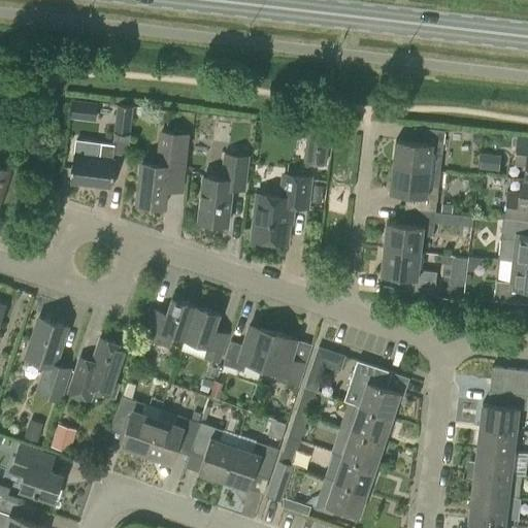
[(96,111),(97,101),(73,99),(71,117),(80,118),(81,109),(96,111)]
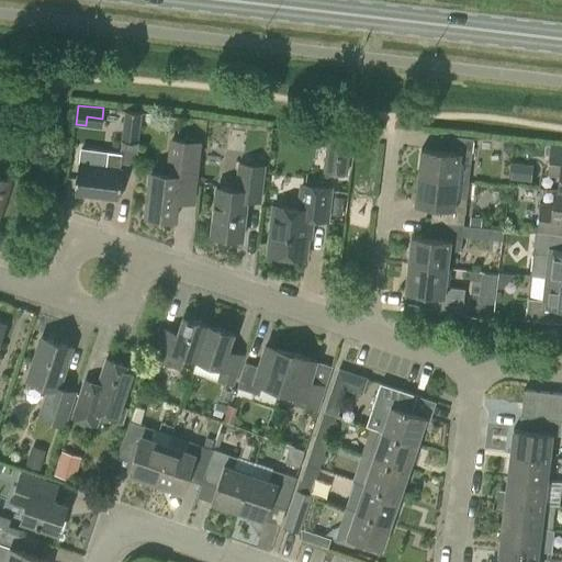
[(138,144),(142,113),(125,111),(121,142),(138,144)]
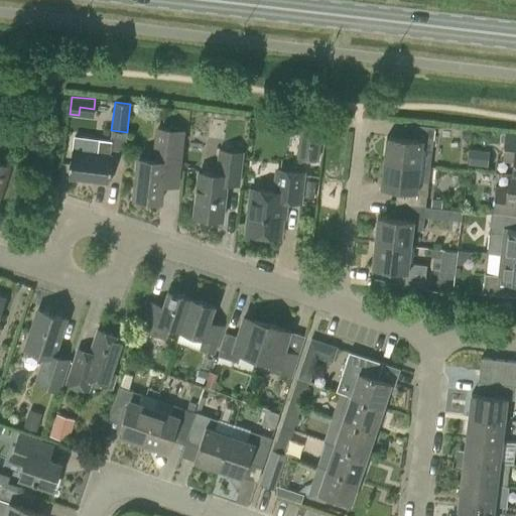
[(323,126),(304,124),(300,156),(318,158),(323,126)]
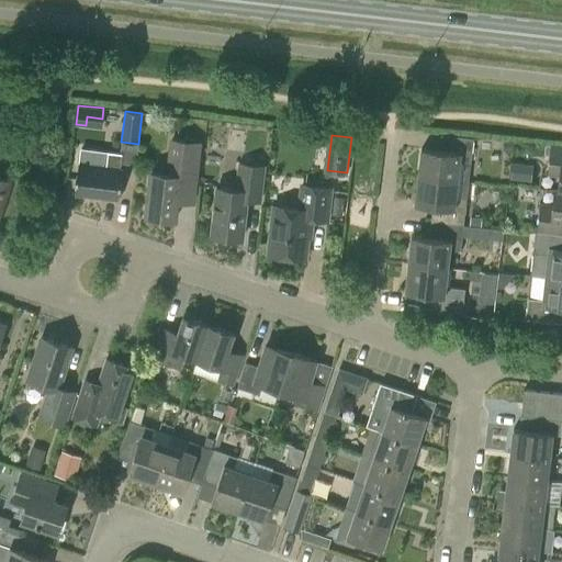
[(416,176),(454,180),(457,161),(471,164),(473,138),(440,135),(439,148),(419,146),(416,176)]
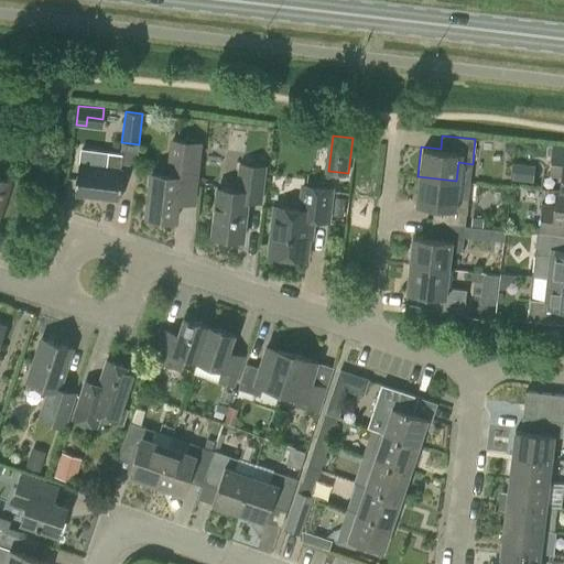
[(147,215),(174,218),(176,204),(196,205),(203,142),(170,139),(166,173),(151,171),(147,215)]
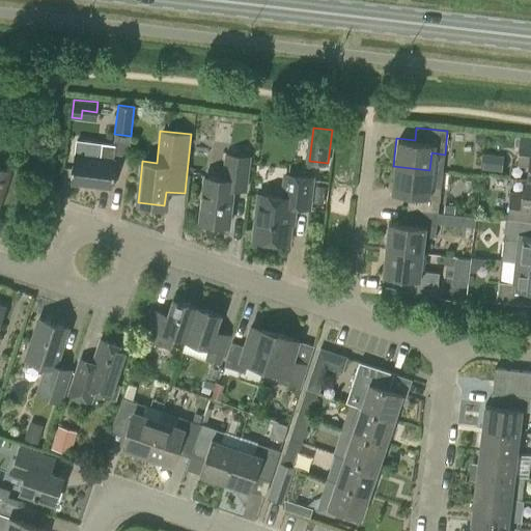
[(516,166),(527,167),(526,179),(530,179),(530,138),(520,137),(519,147),(516,166)]
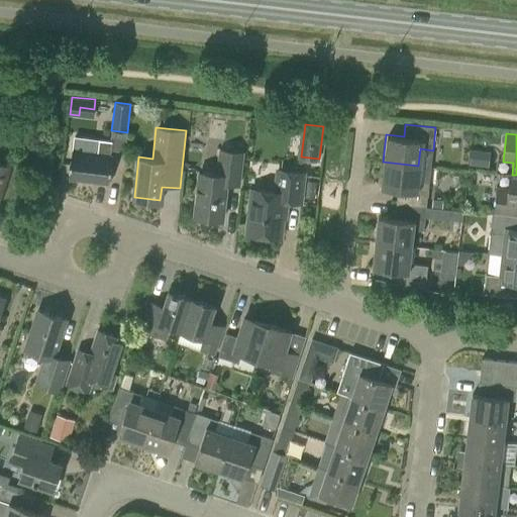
[(74,136),(70,179),(107,183),(112,141),(74,136)]
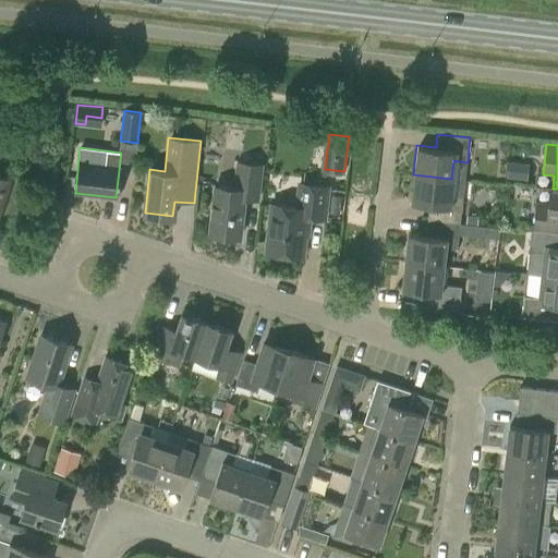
[(209,233),(239,238),(243,201),(259,202),(264,165),(235,161),(233,189),(215,186),(209,233)]
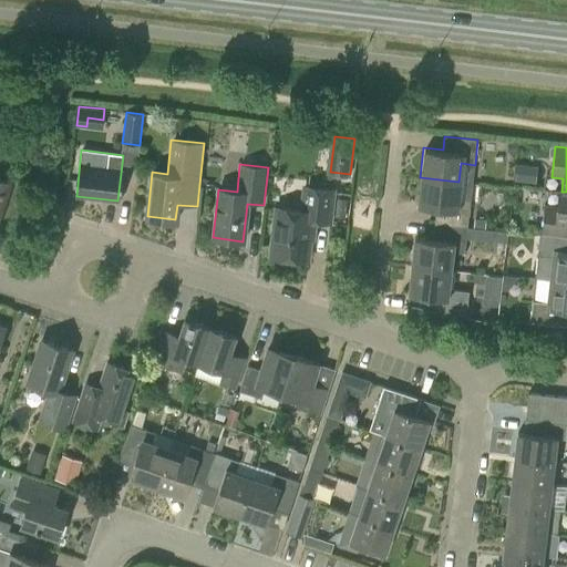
[(516,164),(514,181),(523,182),(525,165),(516,164)]
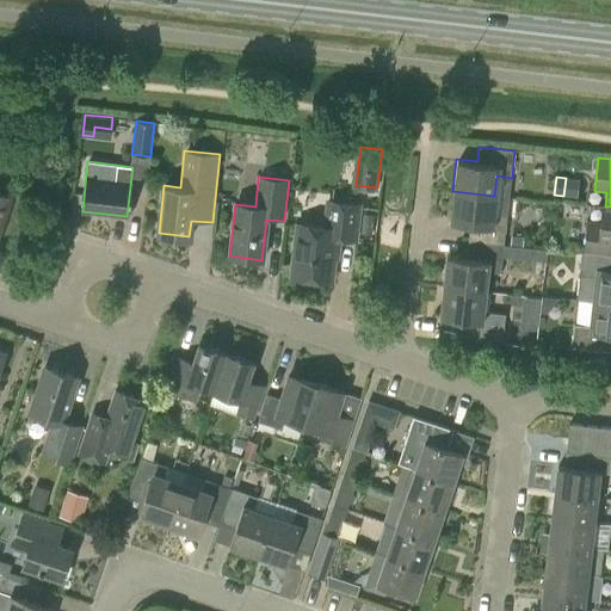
[(507,217),(492,217),(494,196),(452,191),(450,221),(470,223),(468,240),(504,245),(507,217)]
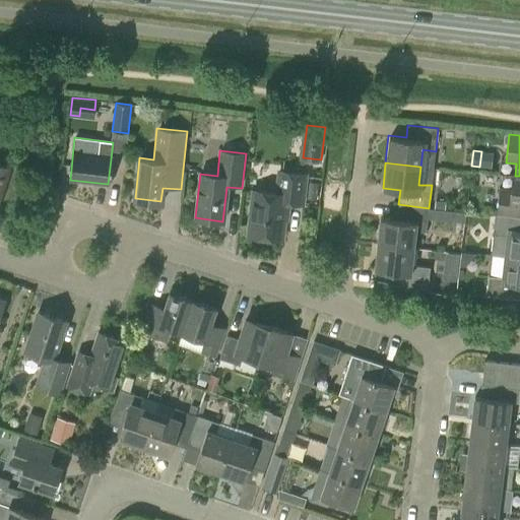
[(247,236),(281,240),(285,204),(304,206),(308,174),(277,170),(274,193),(253,191),(247,236)]
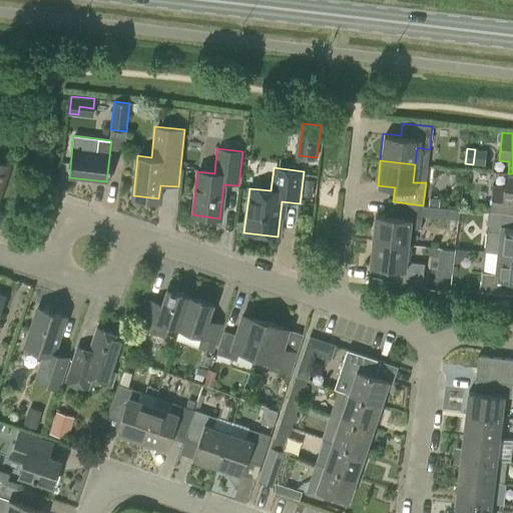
[(512,173),(508,173),(506,173),(503,198),(512,199),(512,173)]
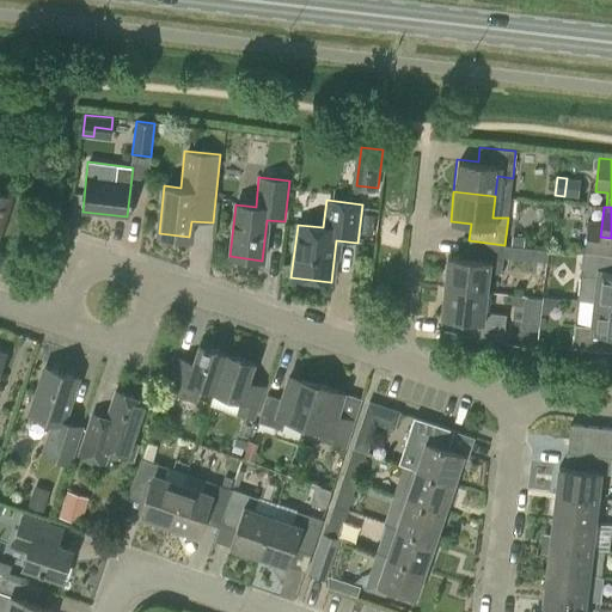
[(372,234),(374,215),(365,214),(362,234),(372,234)]
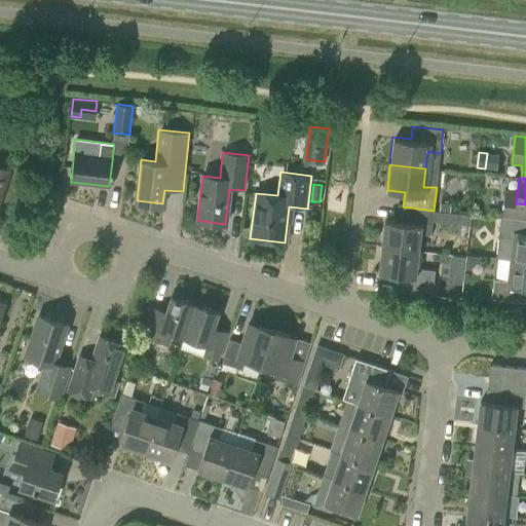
[(451,203),(441,202),(440,211),(450,211),(451,203)]
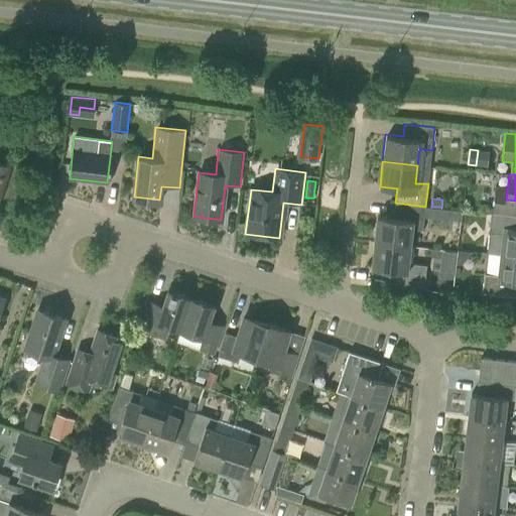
[(374,242),(410,246),(411,230),(423,231),(424,217),(462,221),(463,212),(425,207),(395,203),(394,217),(377,215),(374,242)]
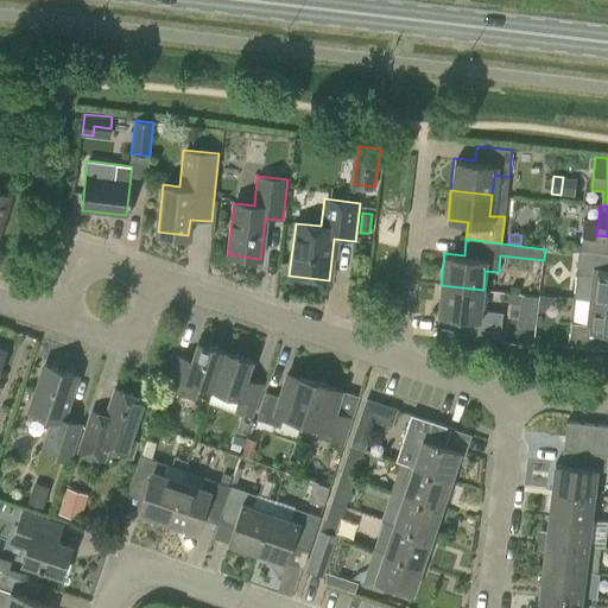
[(589,299),(589,301),(607,303),(607,254),(581,252),(578,252),(574,298),(589,299)]
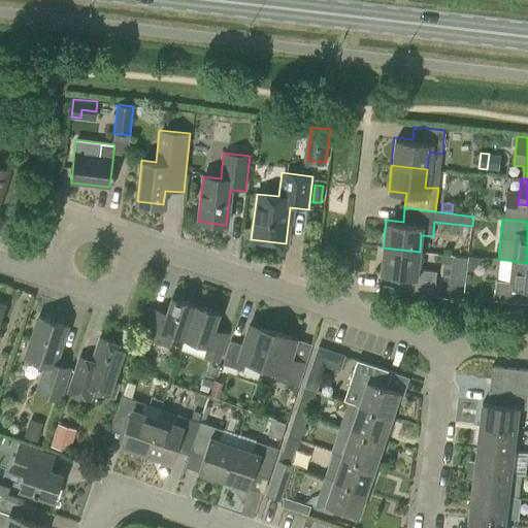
[(437,271),(418,269),(420,252),(383,248),(380,273),(397,275),(395,291),(434,295),(437,271)]
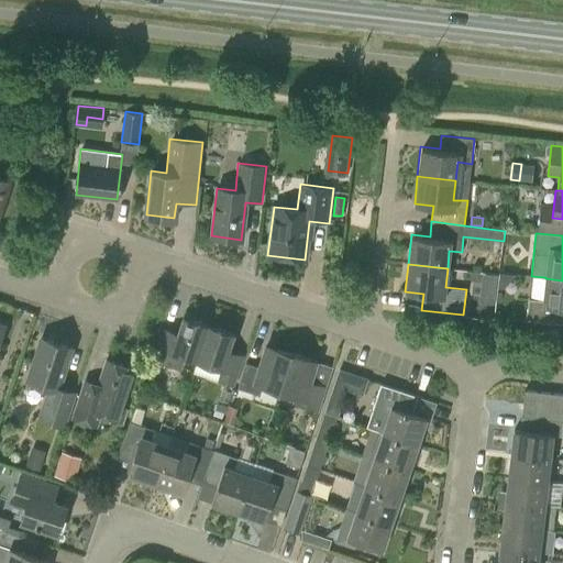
[(497,315),(499,285),(512,286),(514,273),(483,271),(481,313),(497,315)]
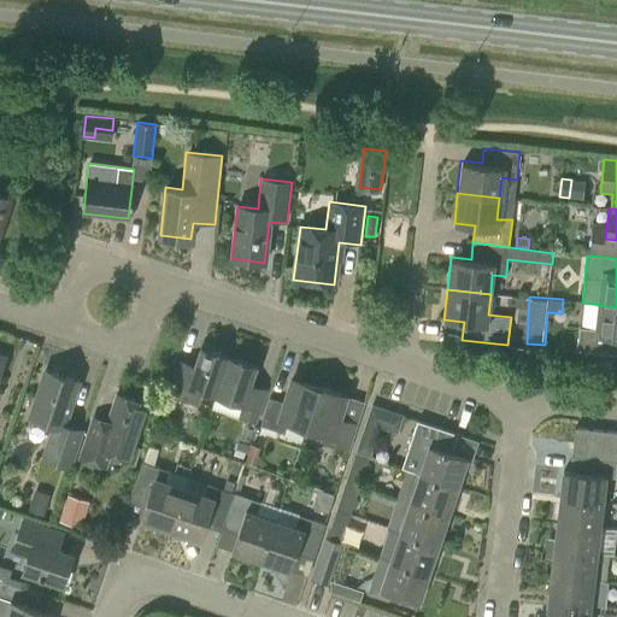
[(616,307),(598,305),(594,329),(580,328),(577,351),(616,354),(616,307)]
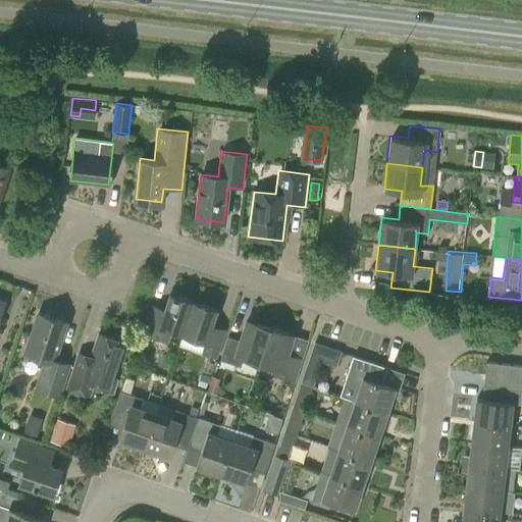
[(156,338),(160,328),(181,334),(192,303),(167,295),(163,308),(151,304),(141,333),(156,338)]
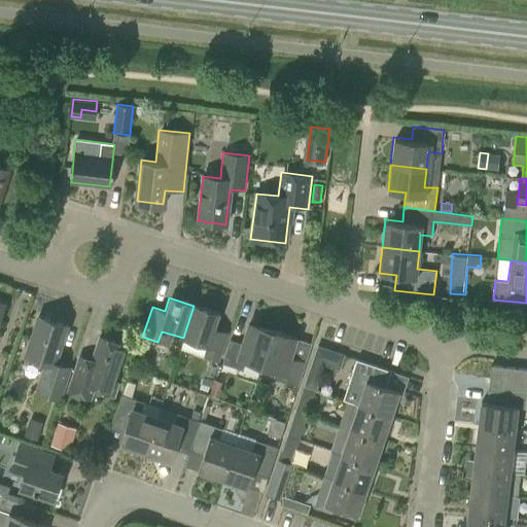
[(194,306),(183,338),(206,345),(203,357),(219,362),(229,332),(212,326),(216,313),(194,306)]
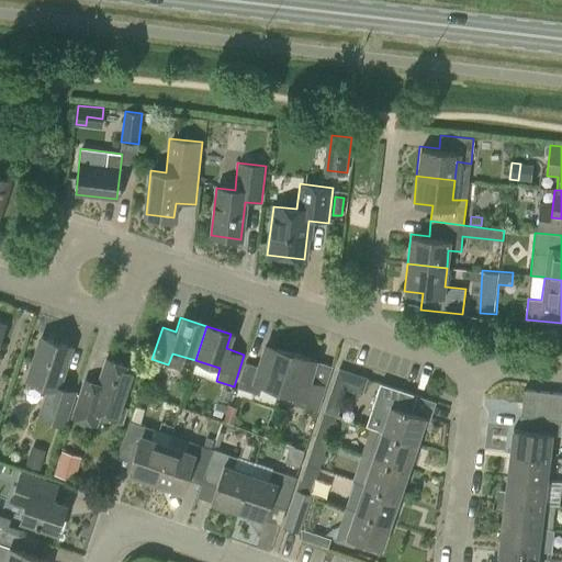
[(41,338),(26,380),(47,386),(37,417),(66,427),(77,392),(57,385),(69,348),(41,338)]
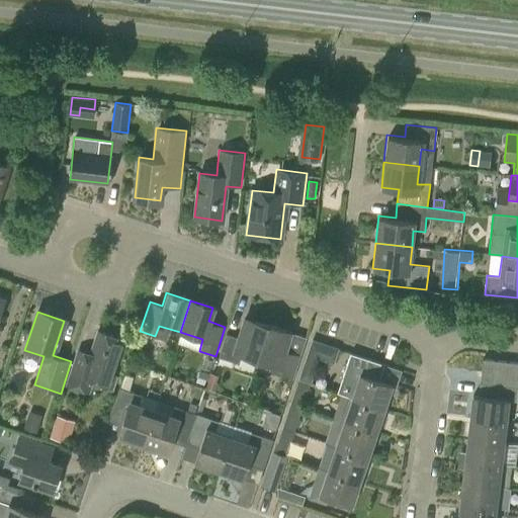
[(239,364),(242,355),(254,359),(266,324),(264,328),(240,321),(235,337),(226,334),(219,357),(239,364)]
